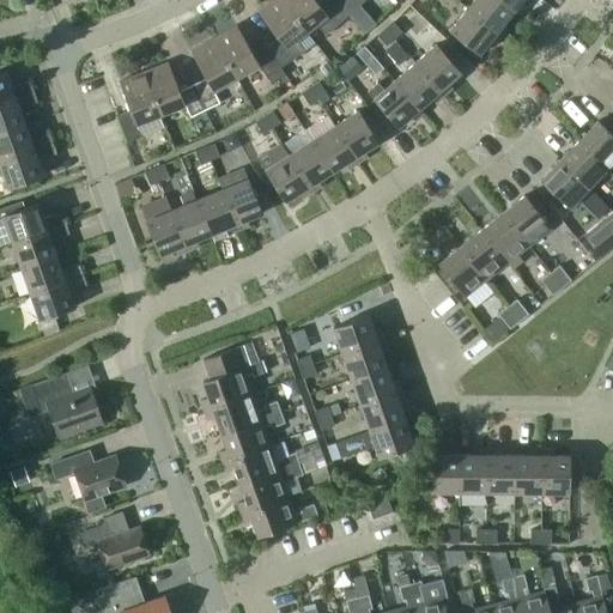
[(307,31),(281,0),(271,0),(258,11),(275,35),(263,43),(280,67),(293,58),(304,50),(296,40),(307,31)]
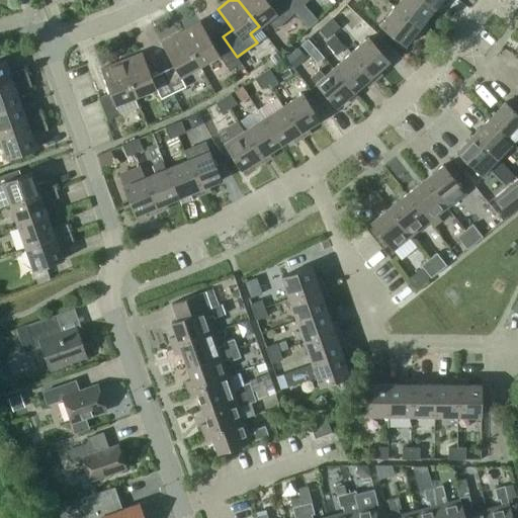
[(266,0),(238,0),(259,26),(267,19),(274,29),(294,12),(282,0),(271,0),(268,2),(266,0)]
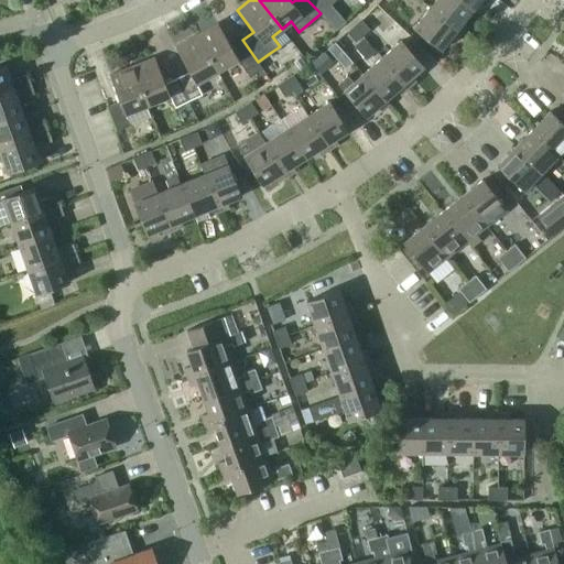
[(336,31),(347,21),(332,3),(334,0),(307,0),(321,13),(336,31)]
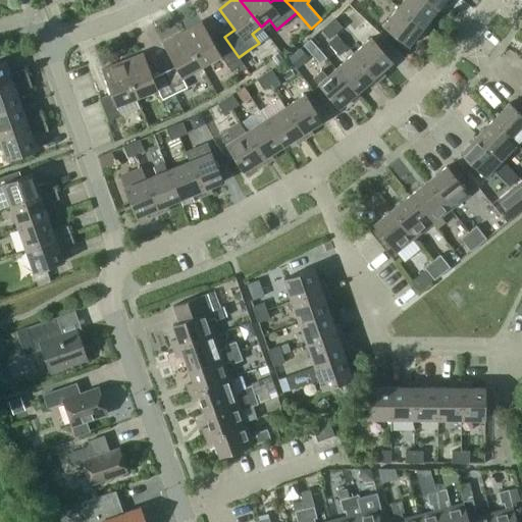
[(436,9),(425,0),(403,0),(398,7),(426,31),(432,22),(428,19),(436,9)]
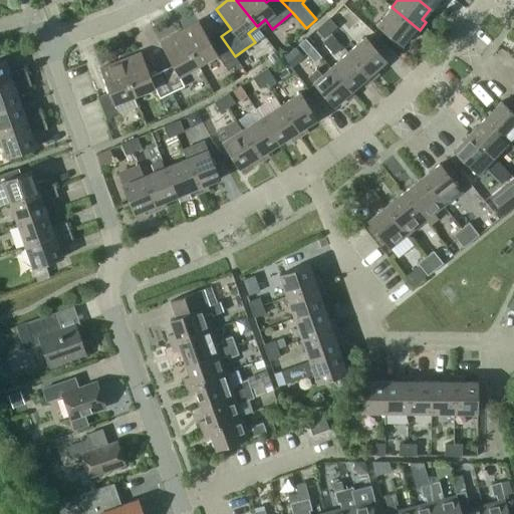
[(440,0),(443,1),(443,0),(419,0),(430,9),(437,0),(440,0)]
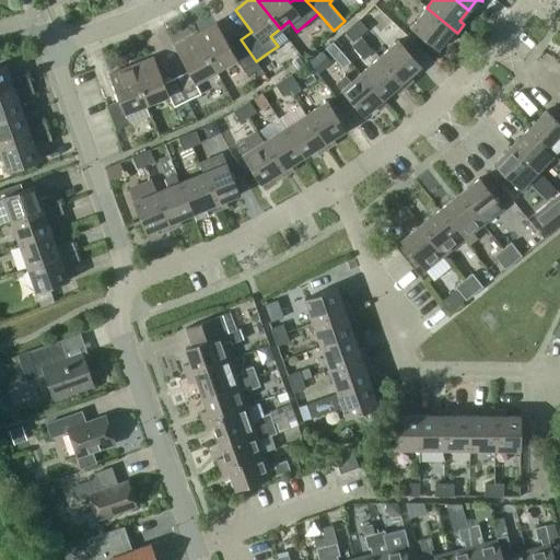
[(375,4),(351,25),(360,35),(366,28),(364,26),(381,11),(375,4)]
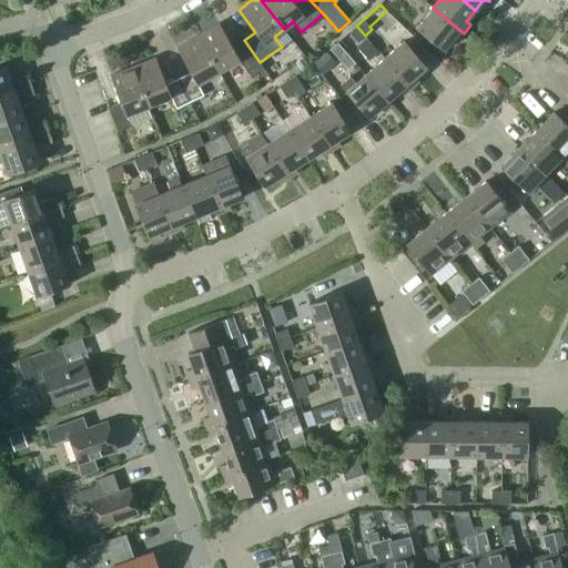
[(464,33),(433,8),(416,28),(443,50),(453,38),(457,41),(464,33)]
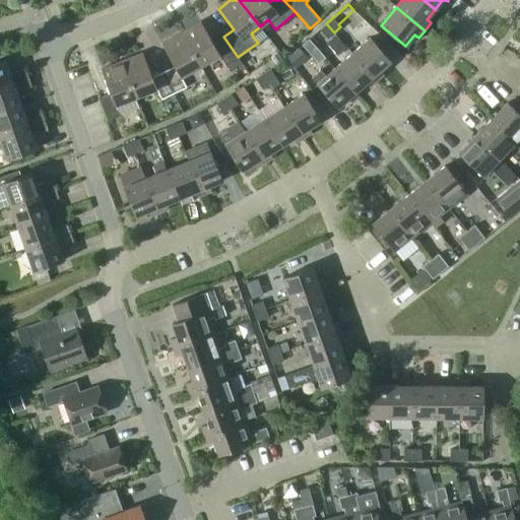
[(242,63),(238,57),(223,37),(213,44),(200,21),(181,31),(200,66),(219,55),(231,71),(242,63)]
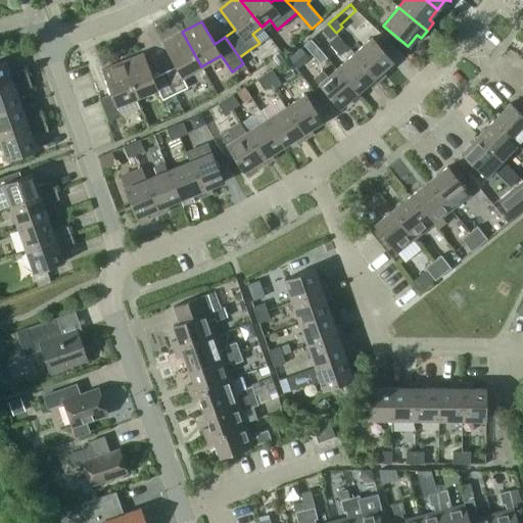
[(329,39),(336,33),(328,24),(322,30),(329,39)]
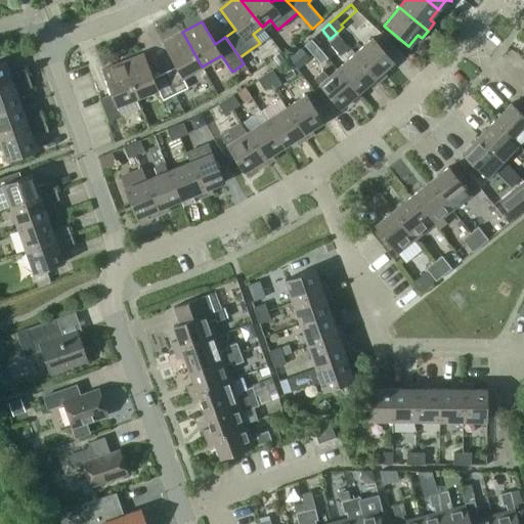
[(182,78),(202,67),(182,32),(163,43),(175,67),(164,72),(175,93),(187,87),(182,78)]
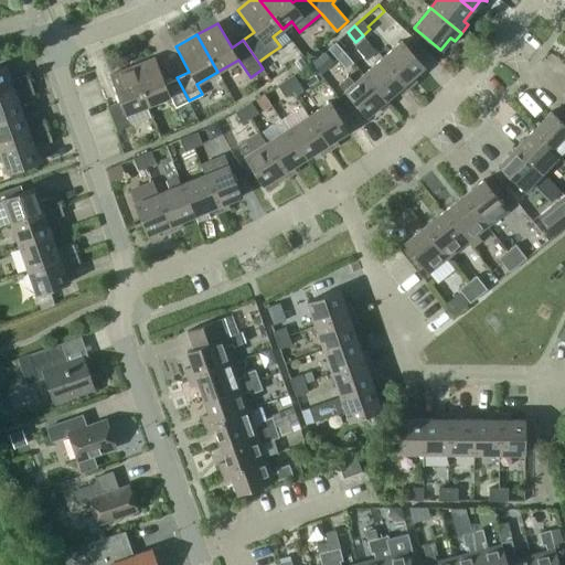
[(375,50),(364,38),(354,46),(365,59),(375,50)]
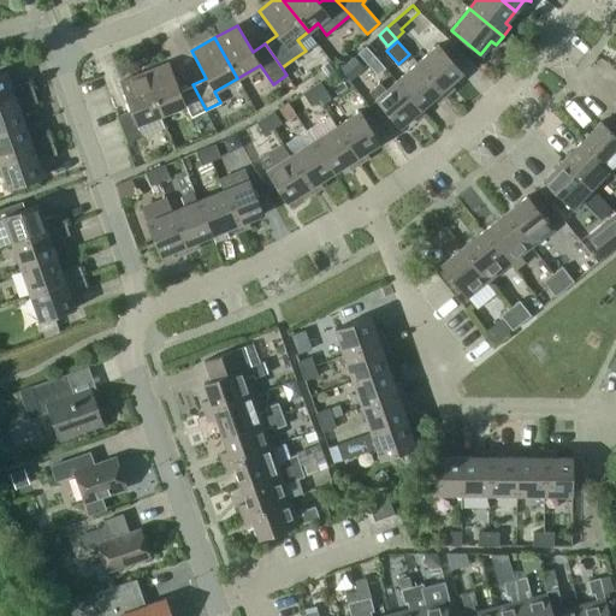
[(438,43),(416,63),(445,95),(454,88),(450,83),(462,72),(438,43)]
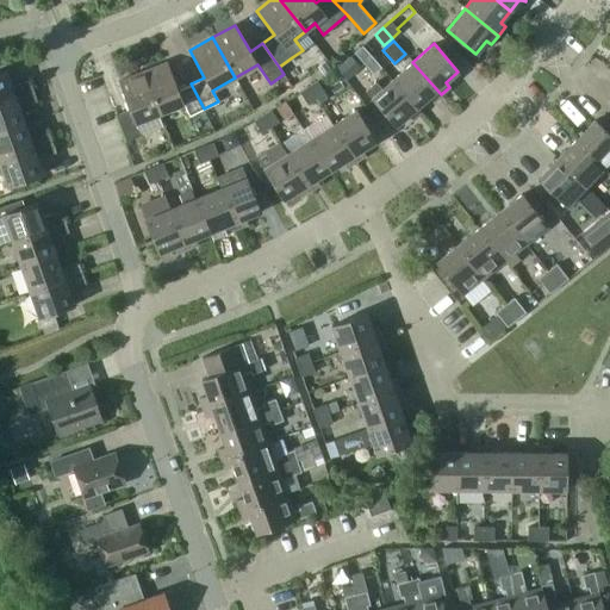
[(372,56),(362,45),(354,53),(363,63),(372,56)]
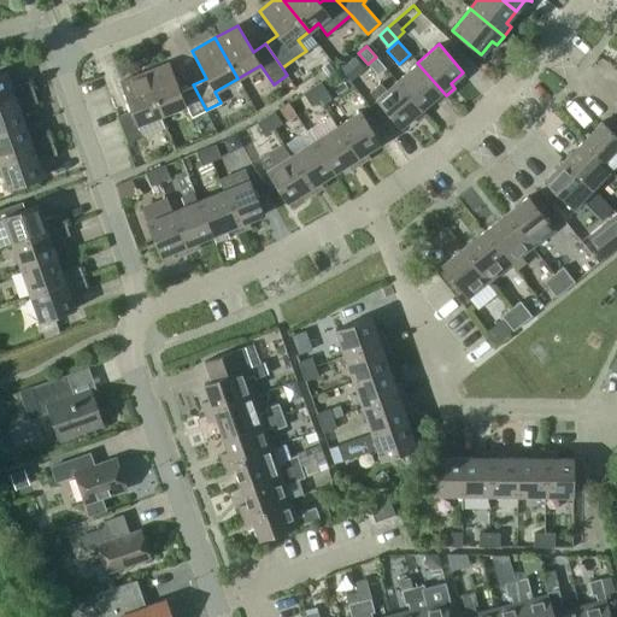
[(365,68),(354,56),(340,70),(351,82),(365,68)]
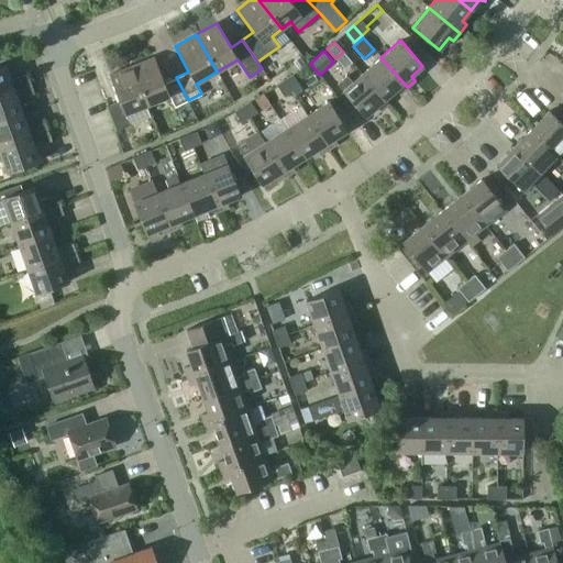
[(299,56),(293,62),(299,69),(306,65),(299,56)]
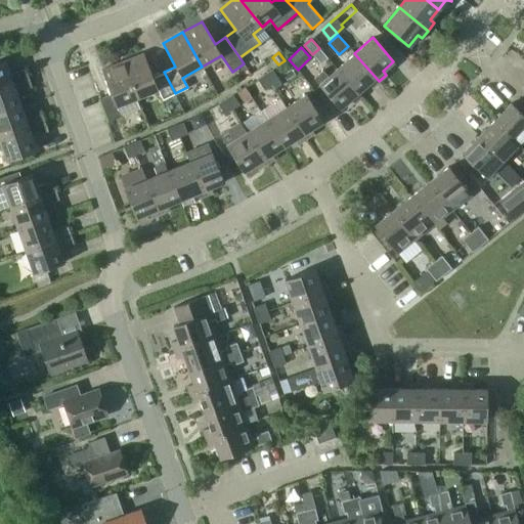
[(163,99),(175,93),(164,72),(153,77),(143,53),(122,61),(137,97),(158,89),(163,99)]
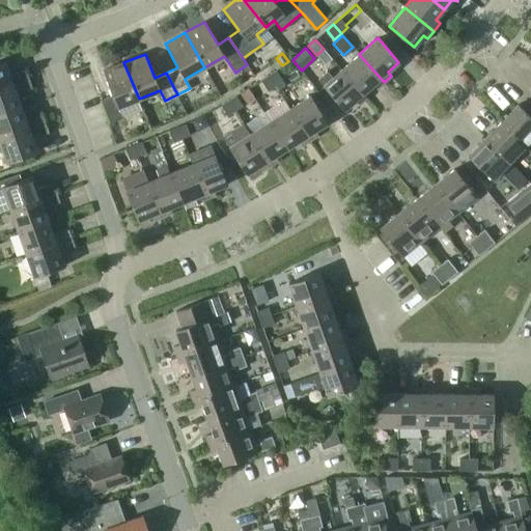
[(376,88),(384,82),(359,54),(341,70),(362,93),(363,93),(373,84),(376,88)]
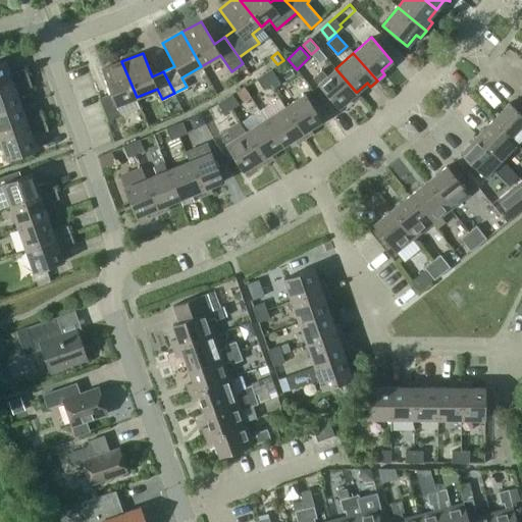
[(0,62),(0,87),(29,77),(25,68),(9,73),(5,60),(0,62)]
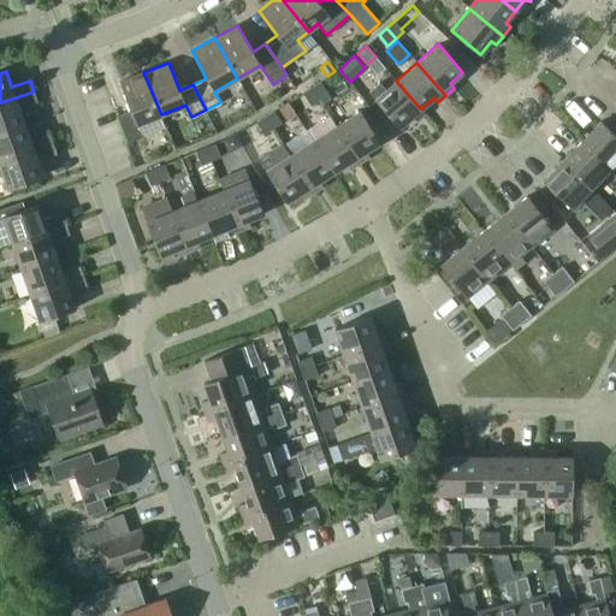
[(166,128),(161,114),(143,72),(119,82),(130,110),(117,116),(128,142),(166,128)]
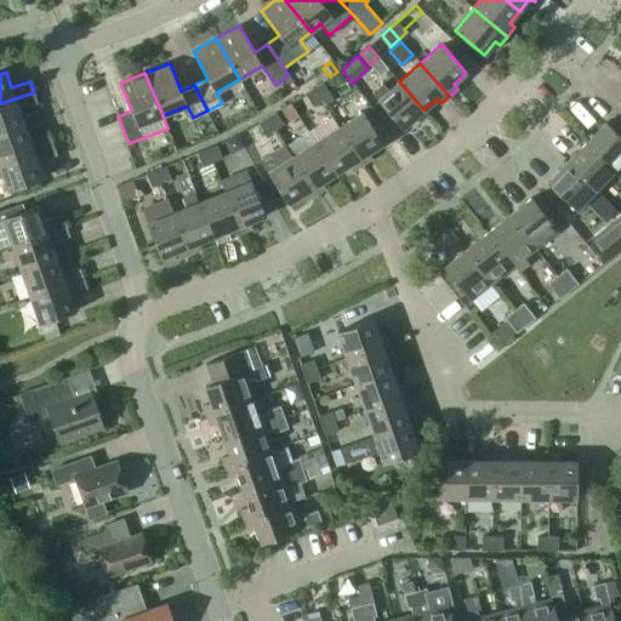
[(429,114),(425,109),(423,109),(399,81),(389,90),(382,84),(371,92),(403,129),(415,117),(420,121),(429,114)]
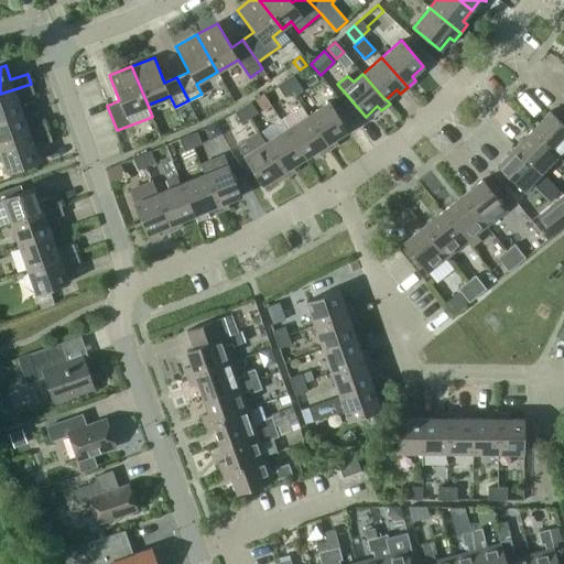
[(285,79),(292,90),(300,86),(293,75),(285,79)]
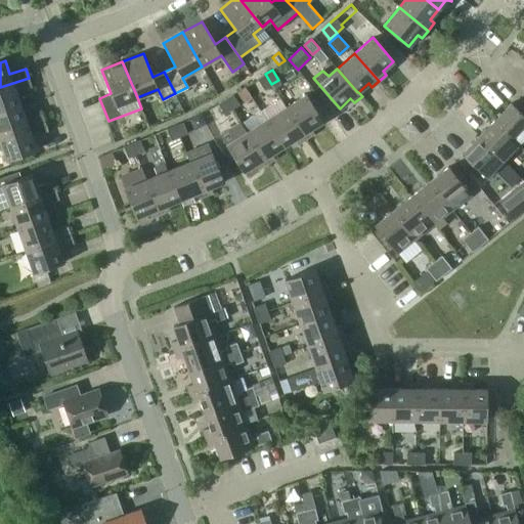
[(271,84),(265,74),(257,79),(264,89),(271,84)]
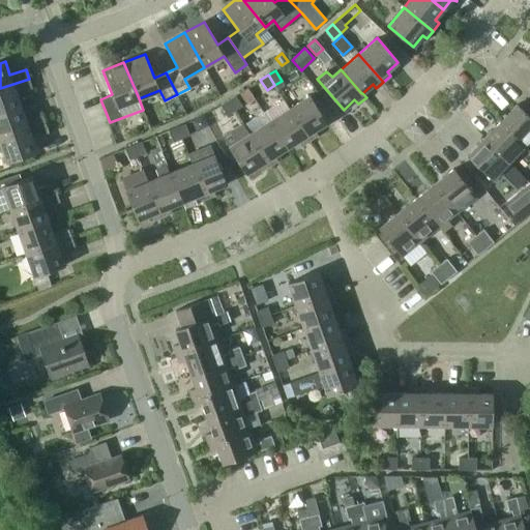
[(29,79),(0,88),(0,114),(21,107),(17,94),(32,88),(29,79)]
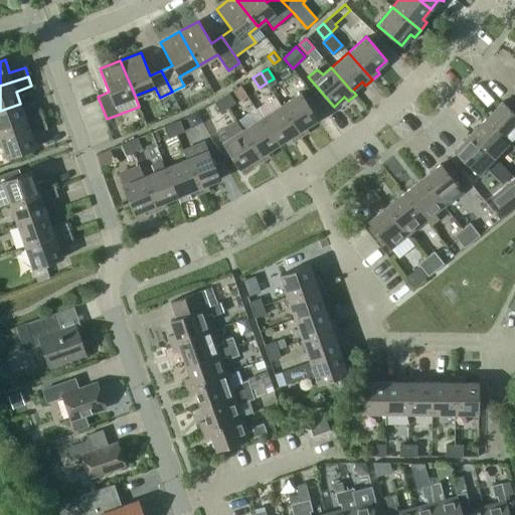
[(240,86),(232,91),(238,101),(246,96),(240,86)]
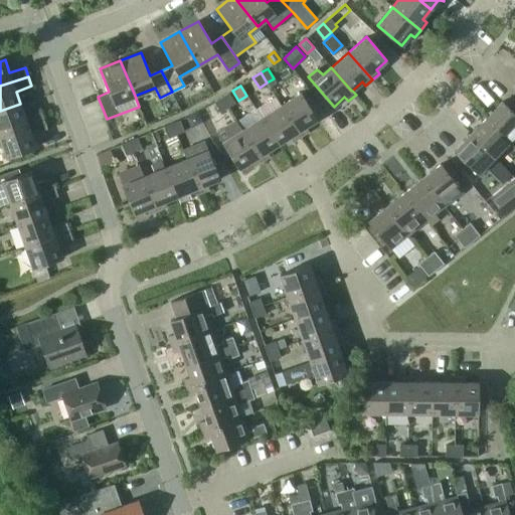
[(228,93),(221,98),(227,108),(235,103),(228,93)]
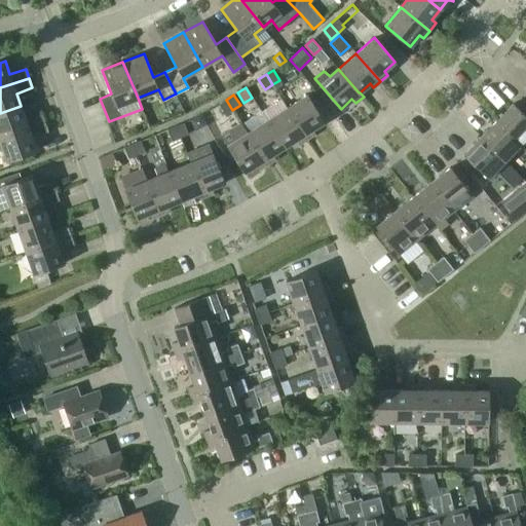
[(287,107),(307,139),(315,134),(312,128),(325,121),(307,95),(287,107)]
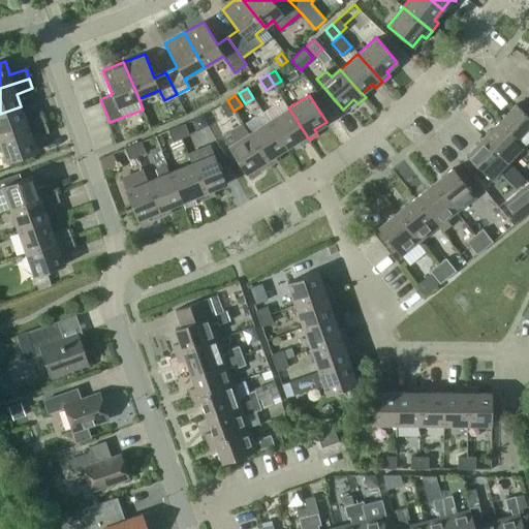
[(226,115),(234,111),(227,100),(220,104),(226,115)]
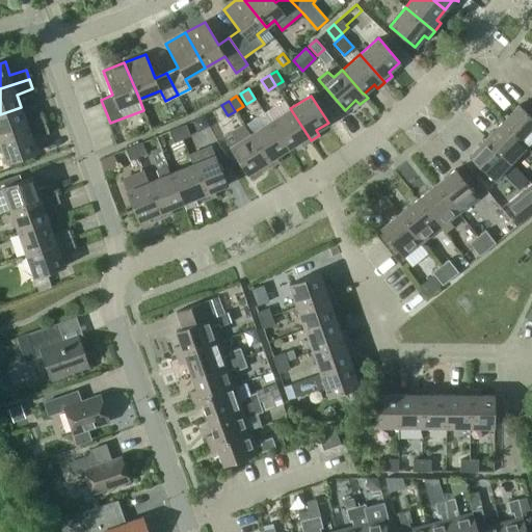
[(519,104),(502,122),(528,147),(531,142),(531,116),(527,112),(519,104)]
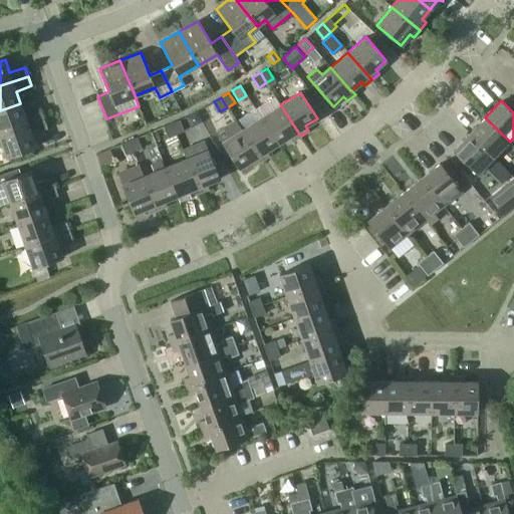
[(25,115),(20,103),(0,110),(0,135),(43,119),(40,110),(25,115)]
